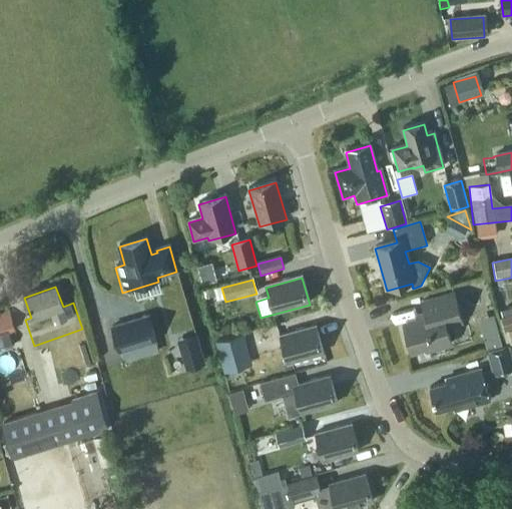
[(428,318),(404,324),(411,353),(427,349),(428,354),(452,347),(445,322),(460,318),(454,296),(424,304),(428,318)]
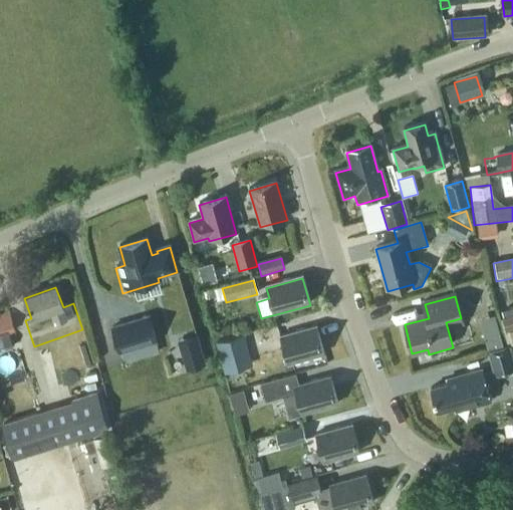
[(512,310),(499,315),(500,321),(501,320),(512,316),(512,310)]
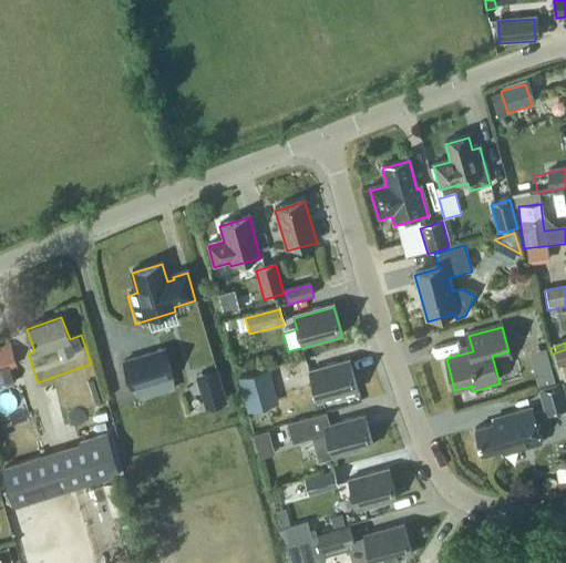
[(0,371),(17,366),(10,347),(0,350),(0,371)]
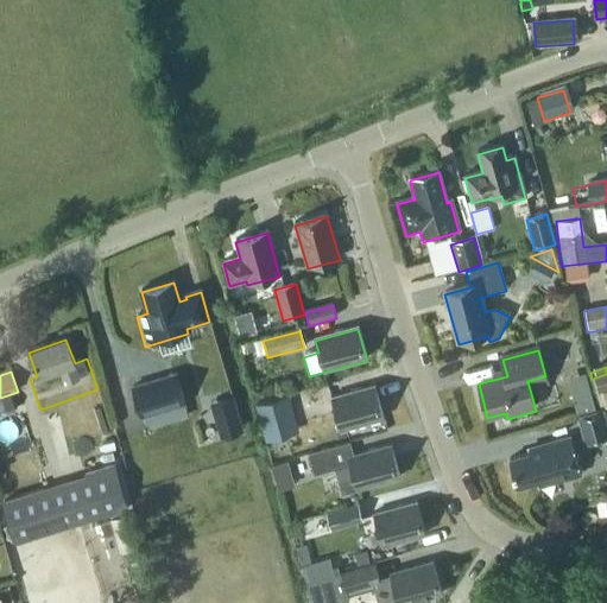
[(606,374),(593,379),(599,395),(606,393),(606,374)]
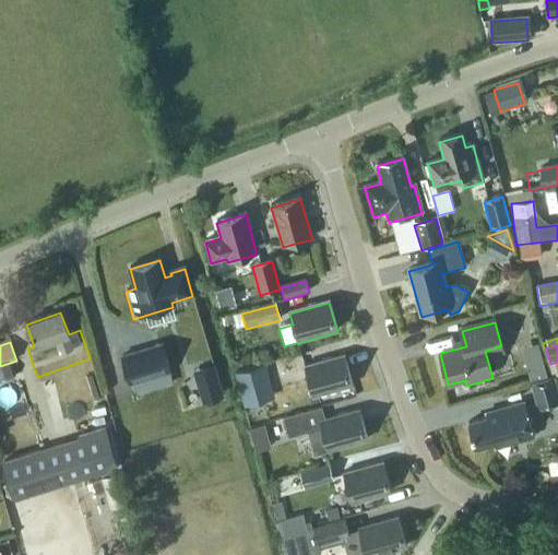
[(169,373),(162,346),(122,358),(130,385),(169,373)]
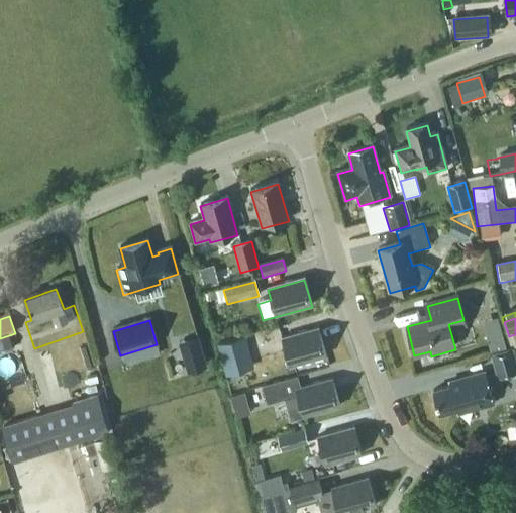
[(289,368),(326,357),(318,330),(282,340),(289,368)]
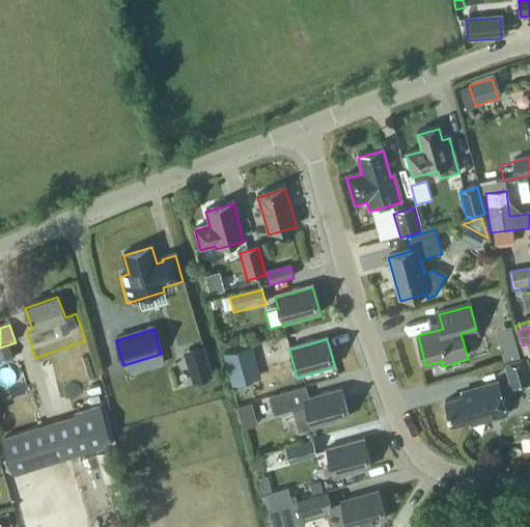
[(248,349),(223,356),(232,388),(256,381),(248,349)]
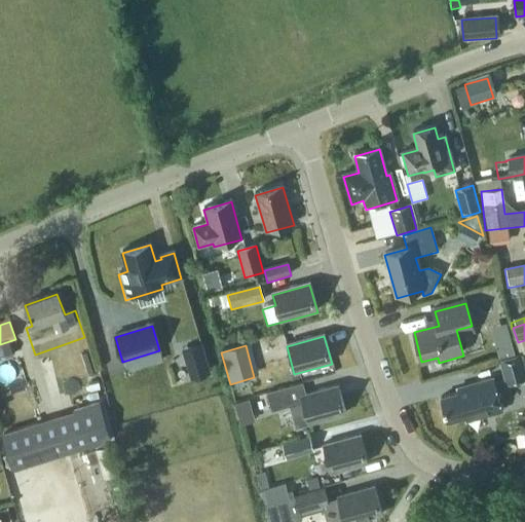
[(507,386),(524,380),(524,372),(521,357),(499,362),(507,386)]
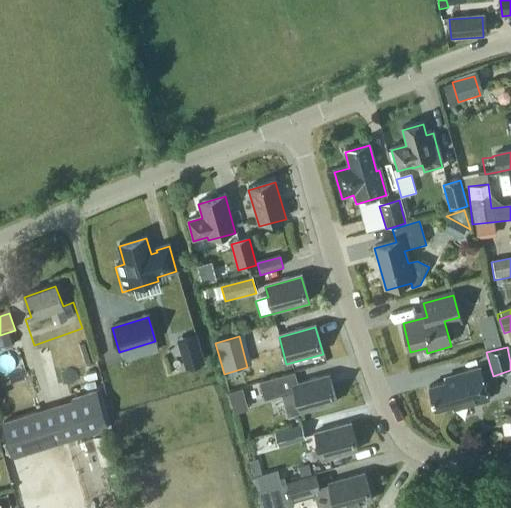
[(199,349),(180,355),(185,371),(204,366),(199,349)]
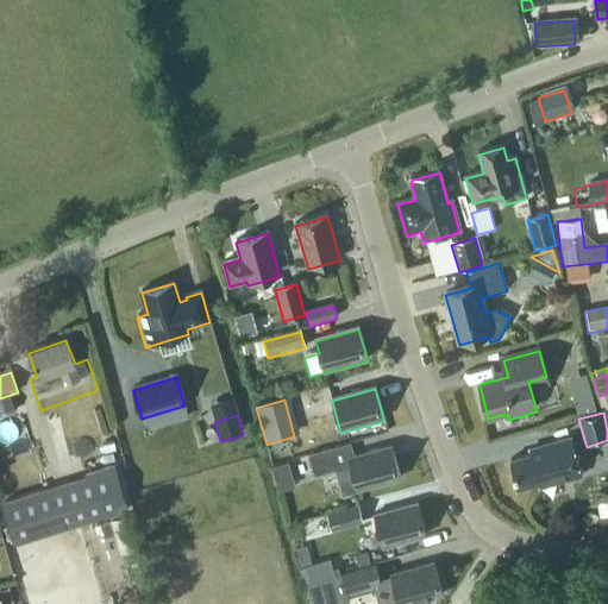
[(112,427),(99,432),(107,457),(119,453),(112,427)]
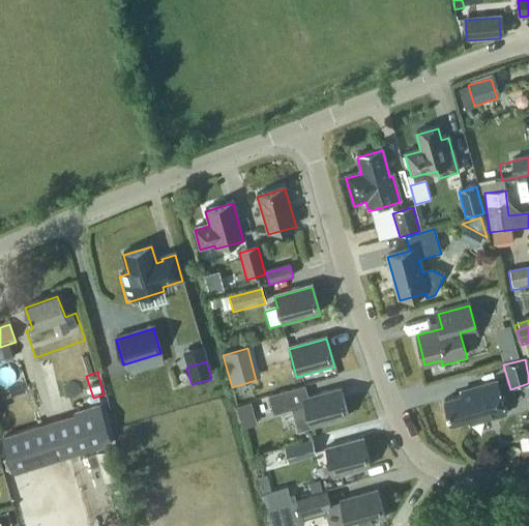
[(468,421),(469,427),(506,416),(497,383),(471,390),(472,395),(444,402),(450,427),(468,421)]
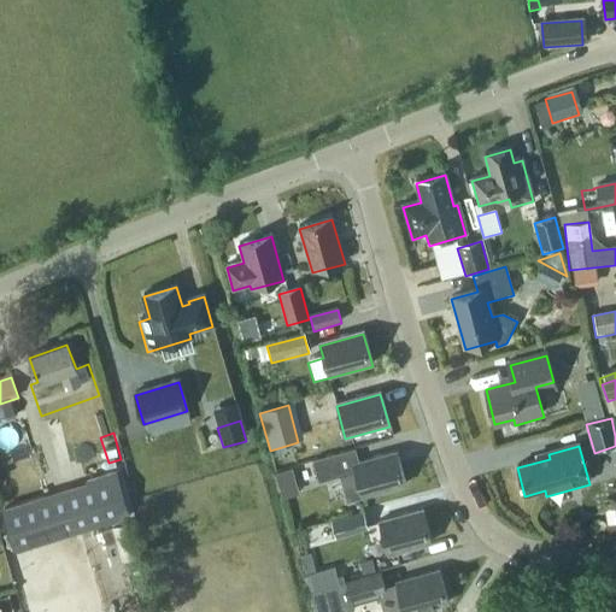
[(358,465),(355,451),(311,464),(317,484),(338,478),(345,504),(406,487),(397,454),(358,465)]
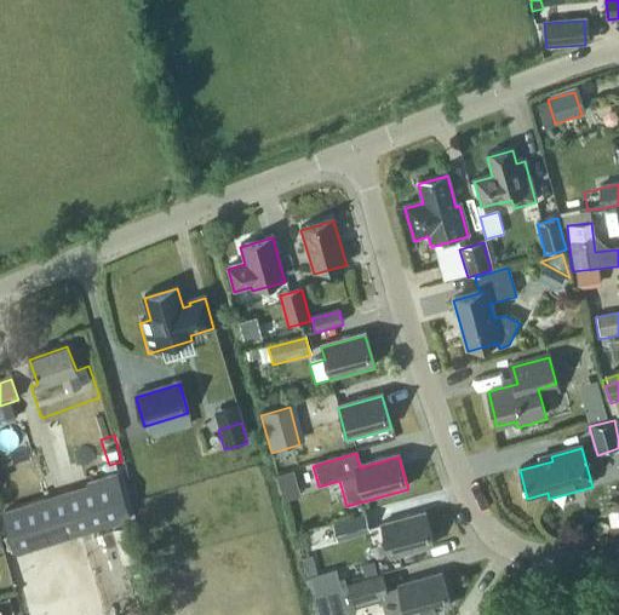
[(292,473),(276,477),(279,487),(294,482),(292,473)]
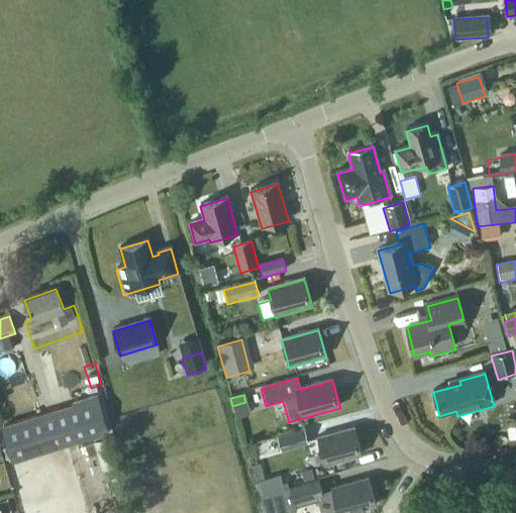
[(96,398),(73,406),(73,407),(84,442),(108,434),(97,398),(96,398)]
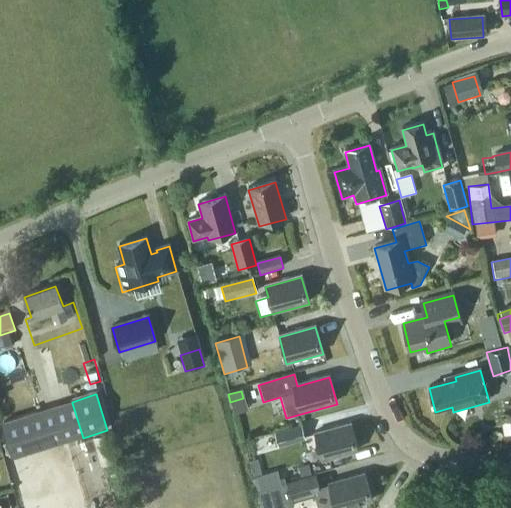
[(55,408),(3,425),(14,459),(66,443),(55,408)]
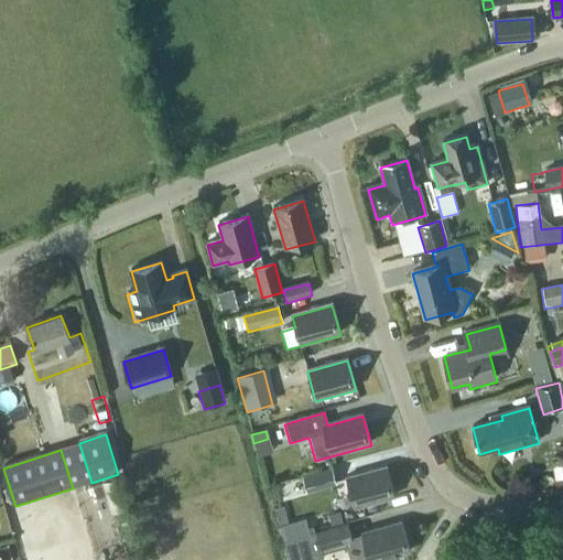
[(355,509),(394,498),(387,469),(346,480),(355,509)]
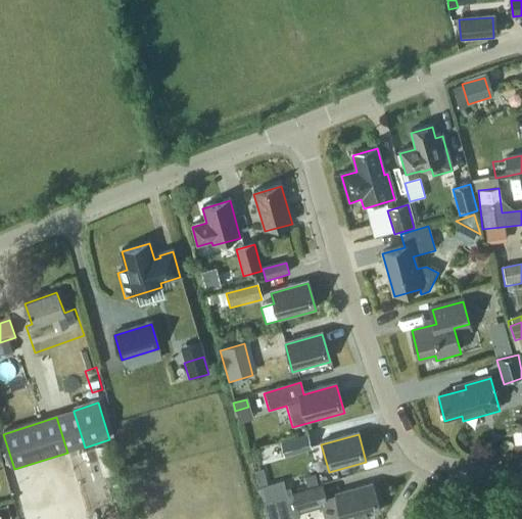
[(284,458),(312,450),(309,436),(281,443),(284,458)]
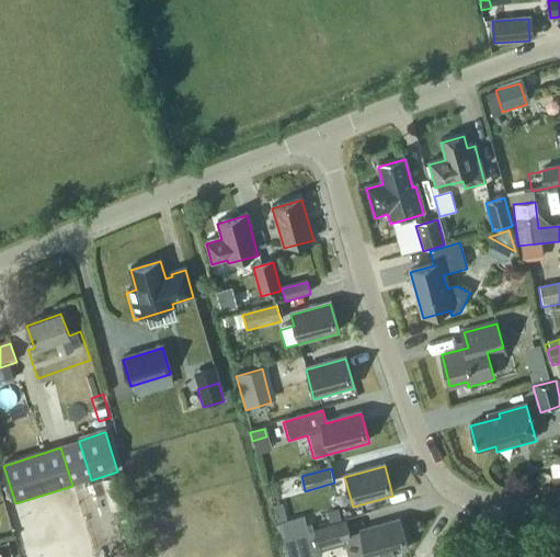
[(101,481),(110,512),(127,508),(118,477),(101,481)]
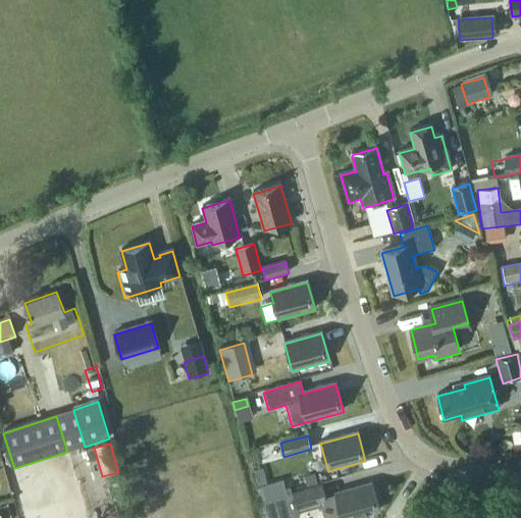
[(326,503),(319,504),(323,517),(359,517),(379,512),(372,484),(334,495),(334,496),(325,498),(326,503)]
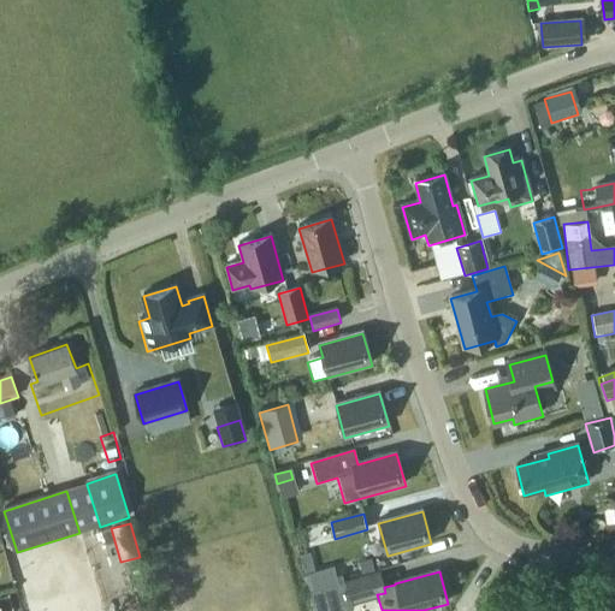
[(379,574),(311,593),(315,610),(353,610),(350,603),(377,594),(385,593),(384,587),(379,574)]
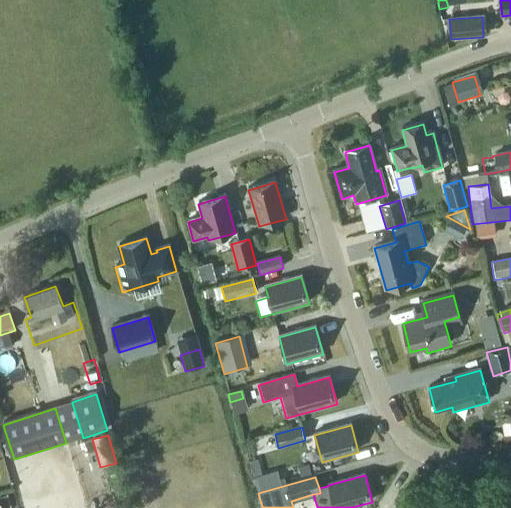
[(9,507),(7,497),(0,499),(0,507),(9,507)]
